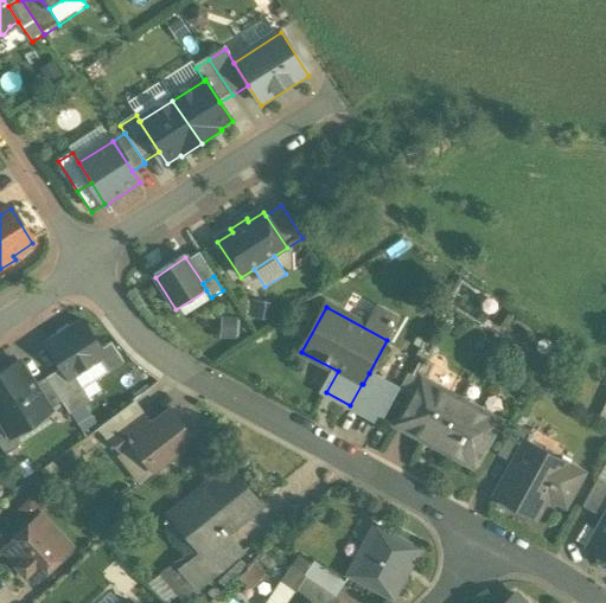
[(84,322),(48,346),(63,370),(69,380),(75,377),(106,357),(84,322)]
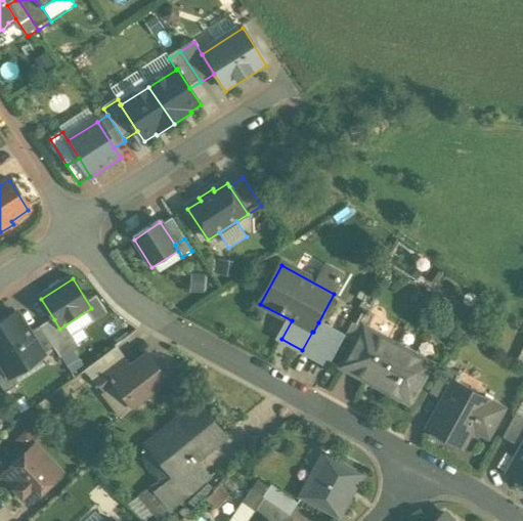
[(432,365),(367,330),(375,316),(364,311),(356,324),(363,329),(342,367),(410,405),(432,365)]
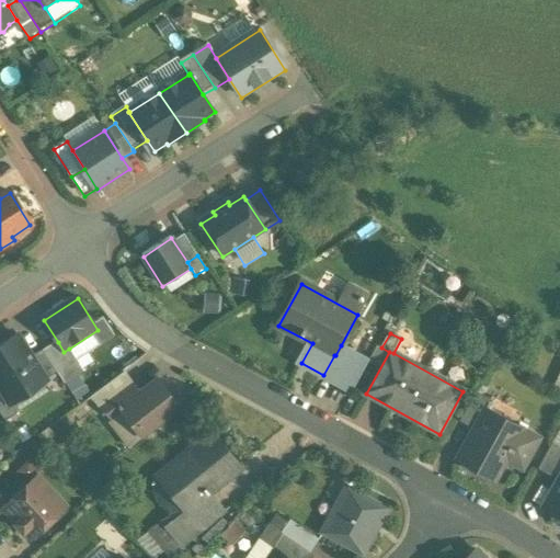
[(19,337),(0,348),(0,388),(10,405),(11,403),(47,380),(33,359),(19,337)]
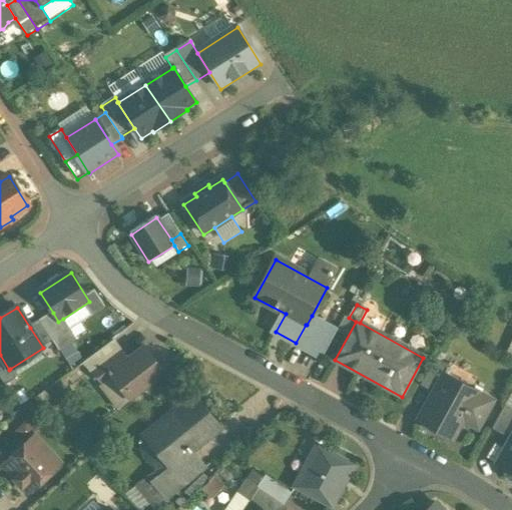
[(63,319),(58,322),(53,313),(40,322),(53,342),(59,352),(77,341),(63,319)]
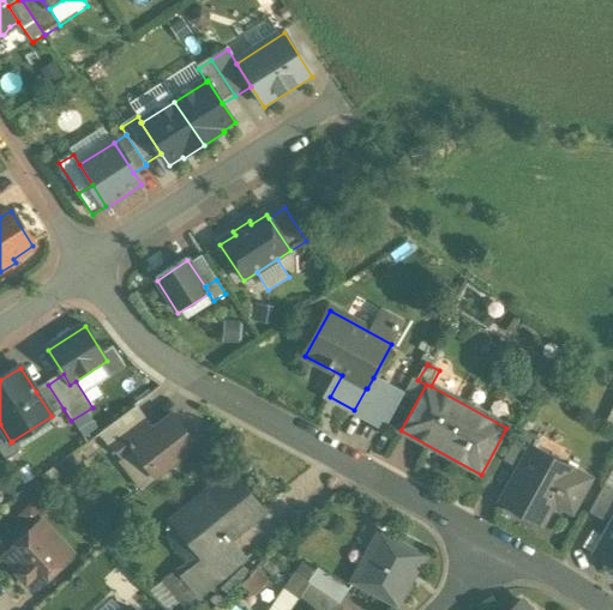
[(404,394),(373,378),(367,388),(366,388),(354,410),(386,428),(404,394)]
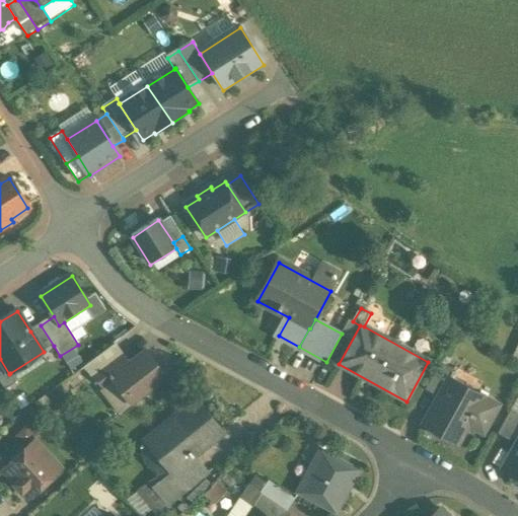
[(44,352),(54,346),(41,325),(30,332),(44,352)]
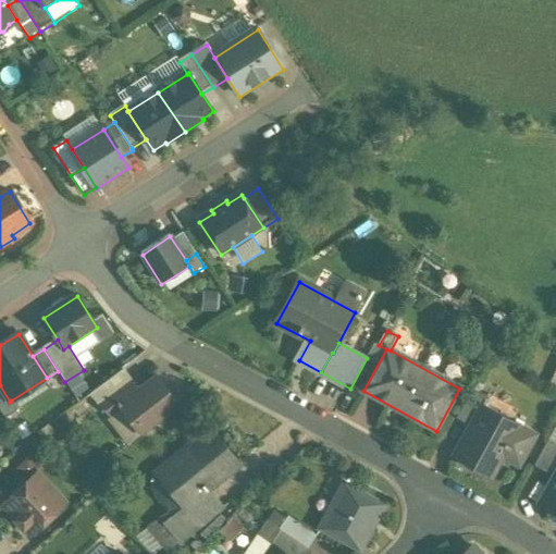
[(91,394),(99,403),(134,378),(126,368),(91,394)]
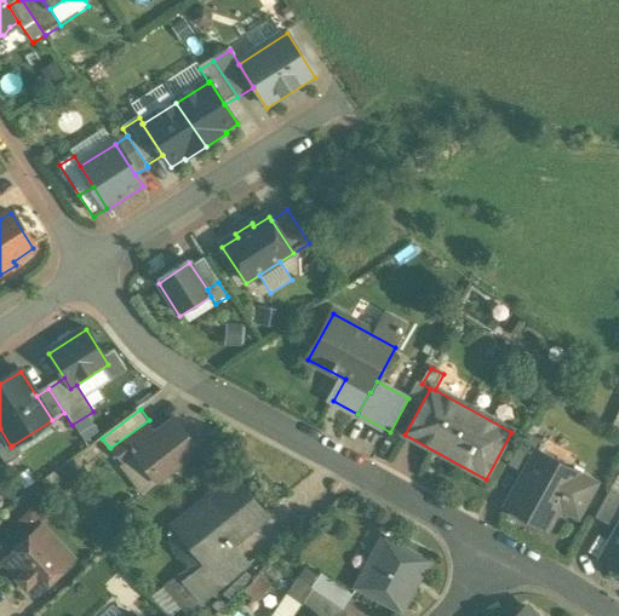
[(156,435),(133,453),(137,456),(159,484),(201,452),(176,420),(156,435)]
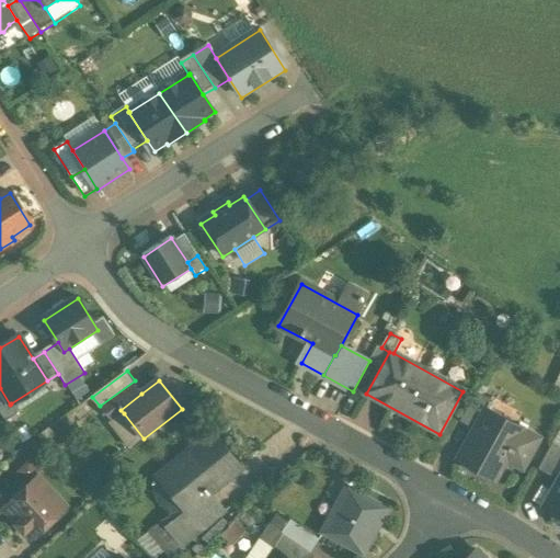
[(133,384),(101,407),(113,422),(124,413),(121,410),(141,394),(133,384)]
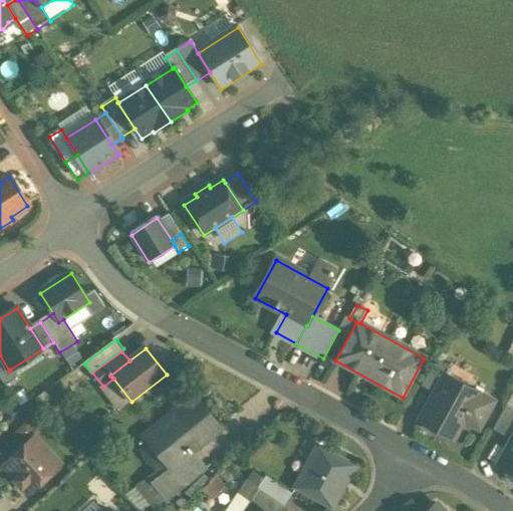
[(10,369),(9,370),(0,355),(0,377),(6,387),(17,379),(10,369)]
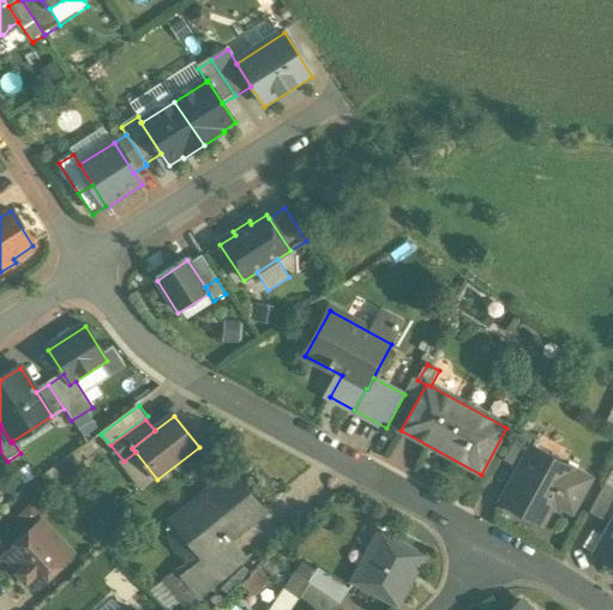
[(521,433),(504,463),(520,471),(532,447),(533,448),(536,441),(521,433)]
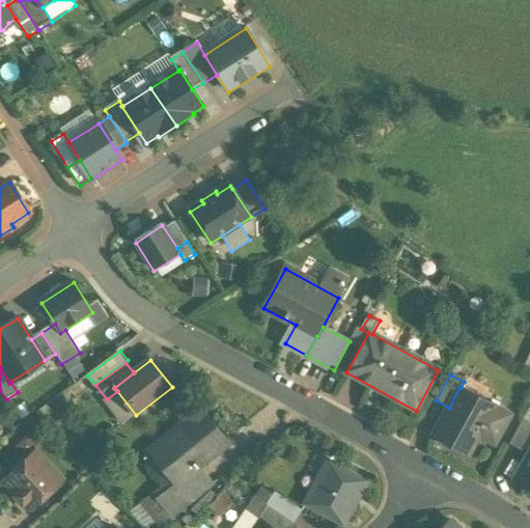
[(461,388),(459,387),(449,408),(434,436),(470,456),(484,428),(500,438),(511,416),(461,388)]
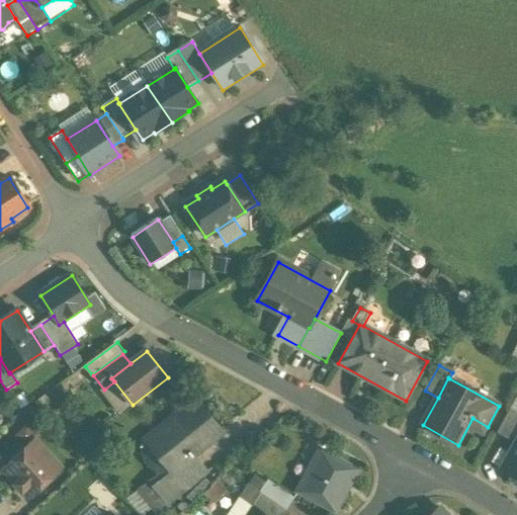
[(196,401),(145,442),(169,474),(176,468),(178,469),(195,455),(223,433),(196,401)]
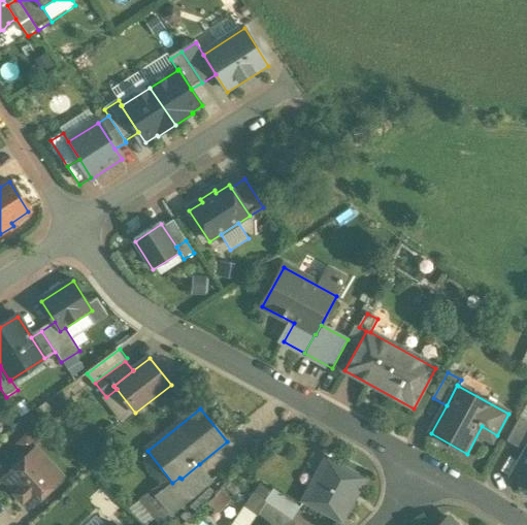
[(526,421),(521,418),(507,443),(525,453),(526,451),(526,421)]
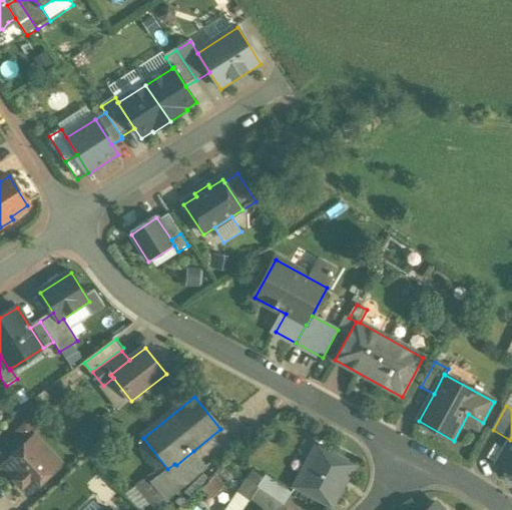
[(5,464),(4,465),(4,466),(30,493),(61,464),(35,436),(5,464)]
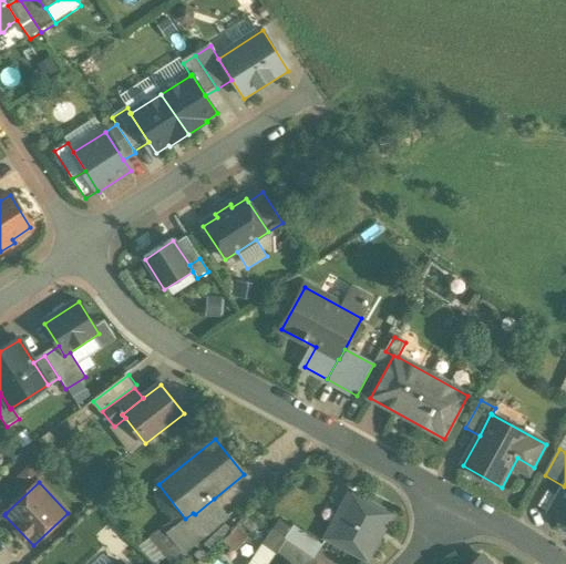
[(565,484),(564,486),(549,514),(565,523),(565,484)]
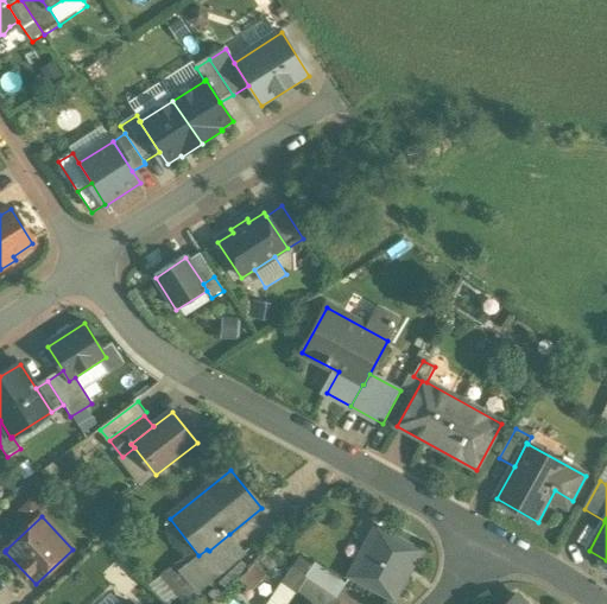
[(421,553),(377,528),(351,577),(394,601),(421,553)]
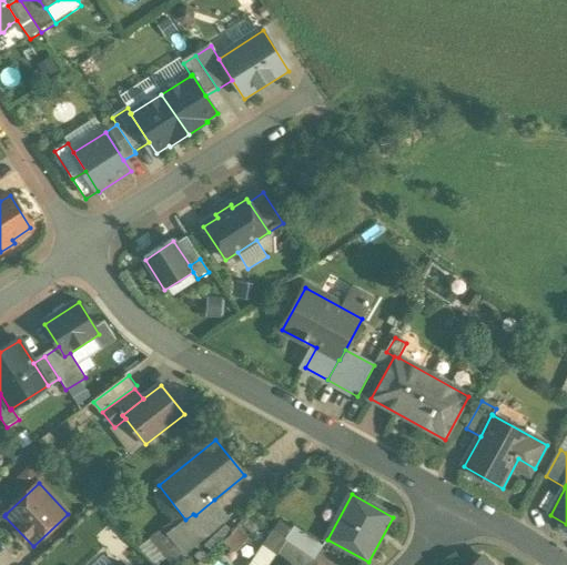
[(214,500),(195,515),(193,514),(185,520),(203,541),(230,518),(214,500)]
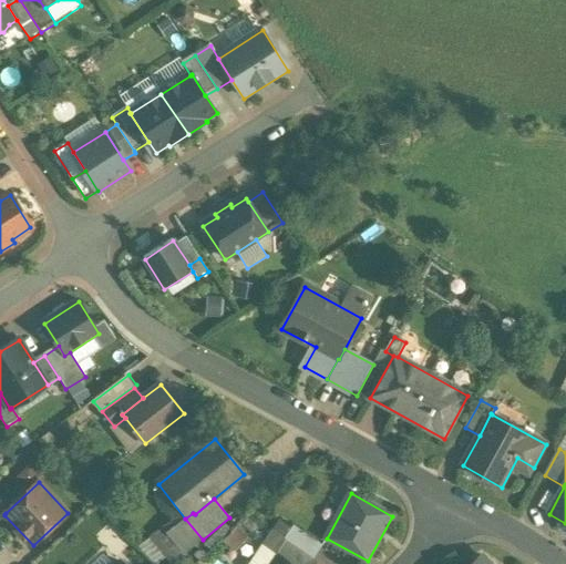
[(185,519),(172,530),(167,525),(151,539),(170,563),(174,563),(203,540),(185,519)]
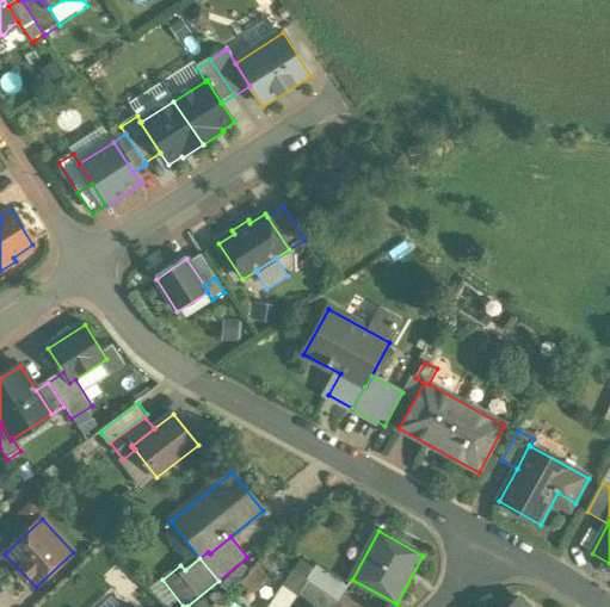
[(345,584),(318,567),(308,581),(336,599),(345,584)]
